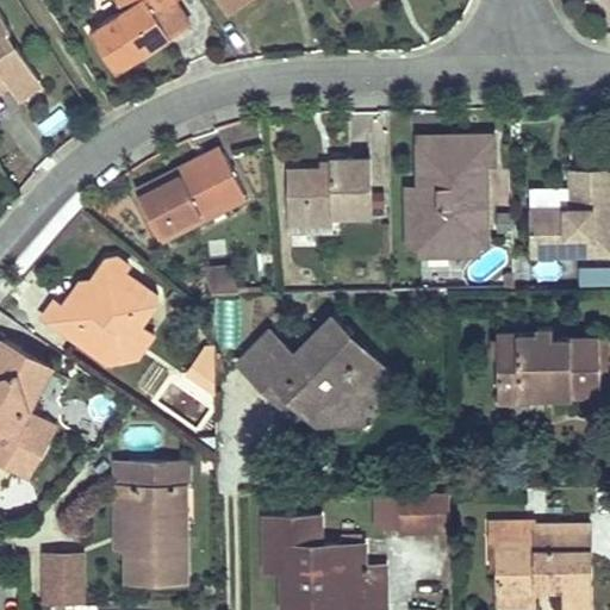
[(136,0),(126,7),(92,30),(119,70),(192,24),(175,0),(136,0)]
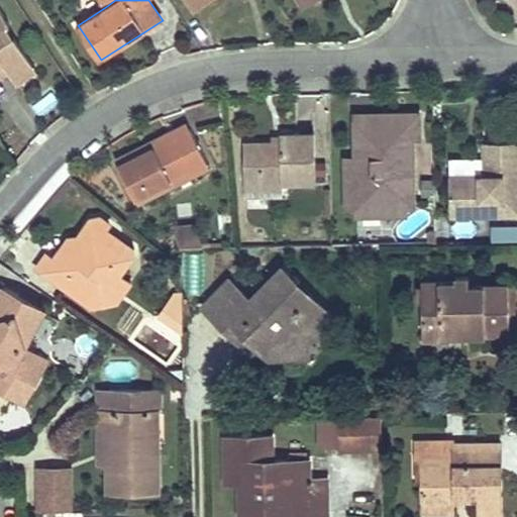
[(187,0),(192,8),(205,0),(187,0)]
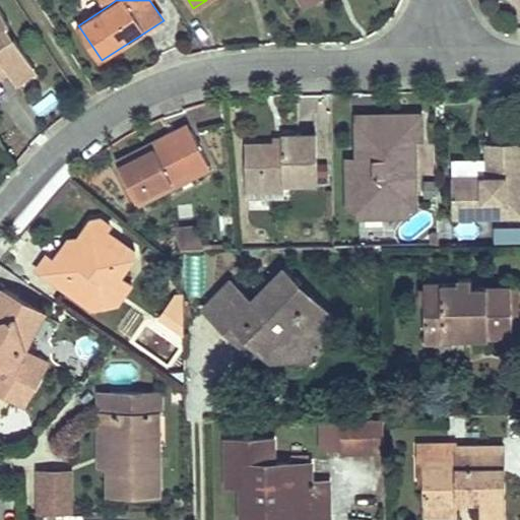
[(0,6),(0,60),(2,60),(9,71),(14,77),(34,65),(8,25),(11,23),(0,6)]
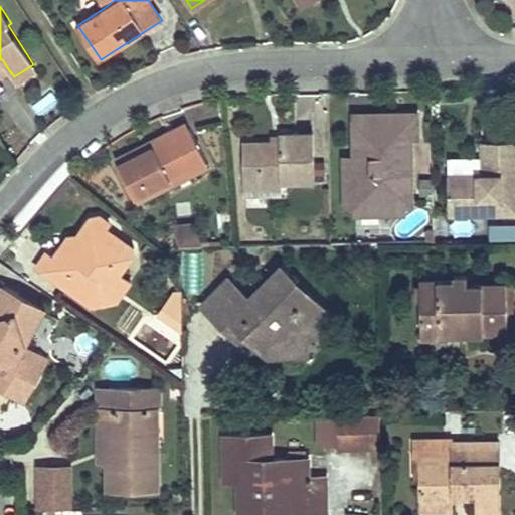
[(0,75),(9,70),(2,59),(0,59),(0,75)]
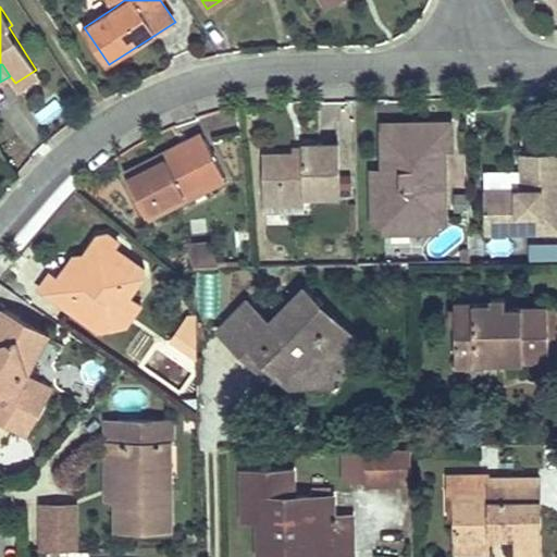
[(38,74),(36,70),(15,83),(19,88),(38,74)]
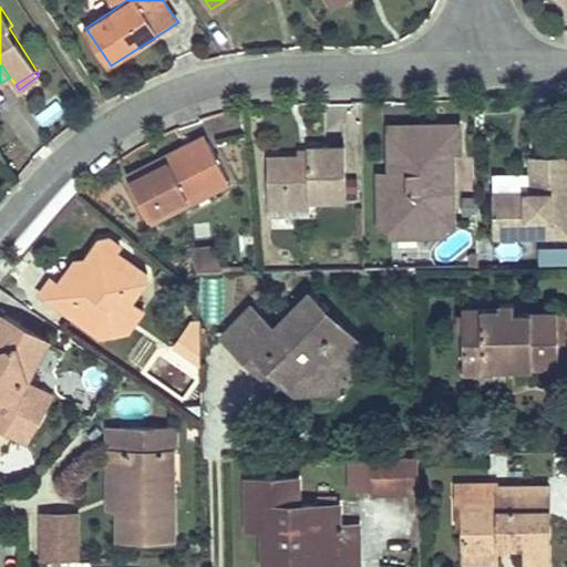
[(461,150),(461,124),(418,124),(418,125),(418,133),(389,133),(390,171),(391,192),(394,192),(394,200),(381,200),(382,227),(394,226),(394,237),(445,236),(445,225),(455,225),(454,150),(461,150)]
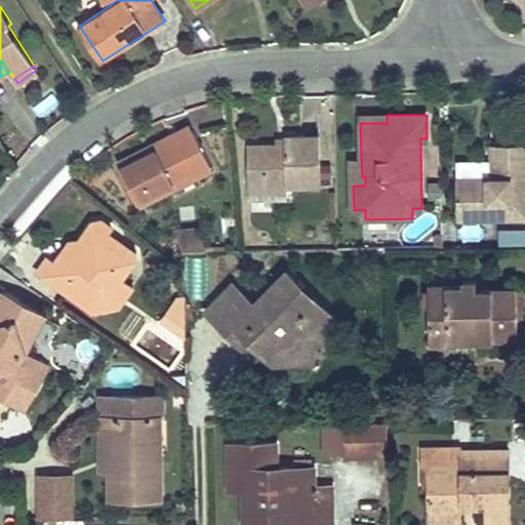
[(191,123),(117,161),(120,167),(194,129),(191,123)]
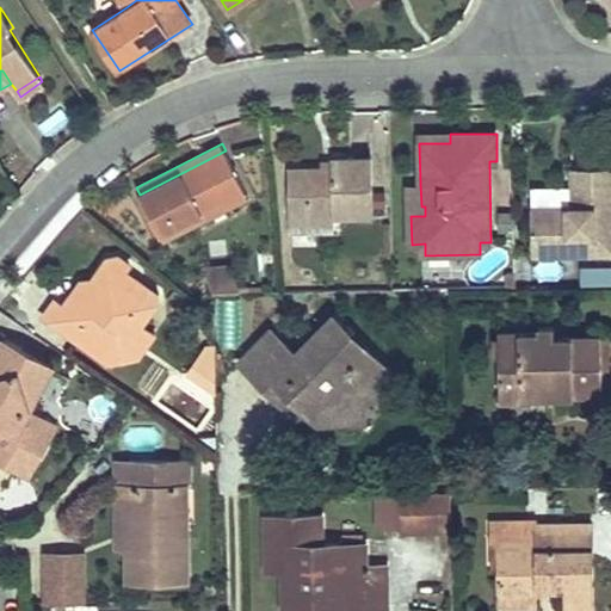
[(226,150),(140,195),(160,233),(245,189),(226,150)]
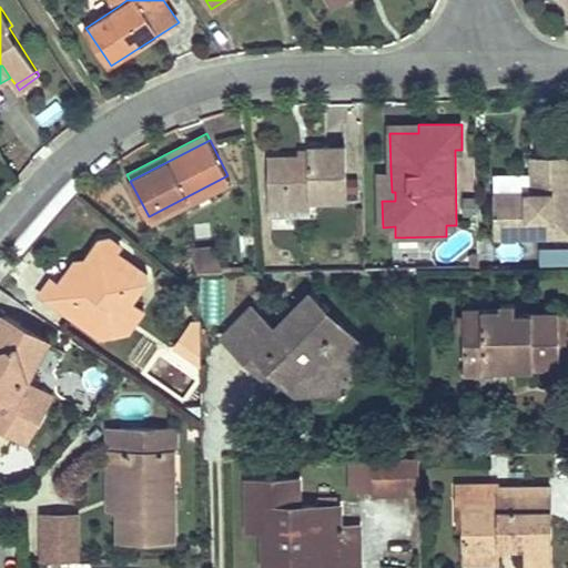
[(308,155),(269,156),(270,201),(311,200),(348,199),(346,146),(310,146),(308,155)]
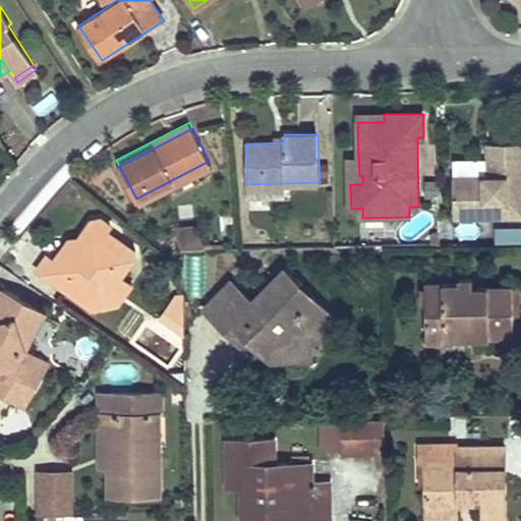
[(486,156),(486,176),(486,183),(452,183),(453,217),(520,215),(520,143),(506,145),(506,155),(486,156)]
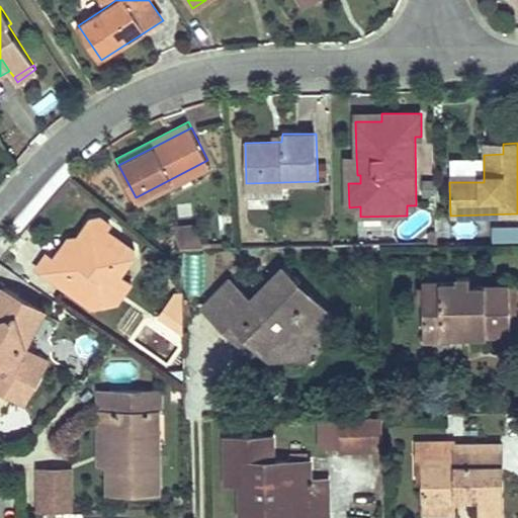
[(503,144),(484,144),(484,155),(503,154),(503,144)]
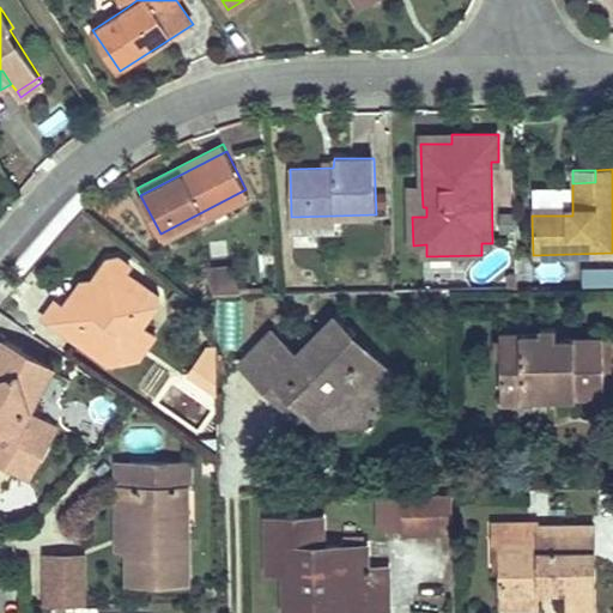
[(422,184),(412,184),(412,217),(426,217),(426,207),(423,207),(422,184)]
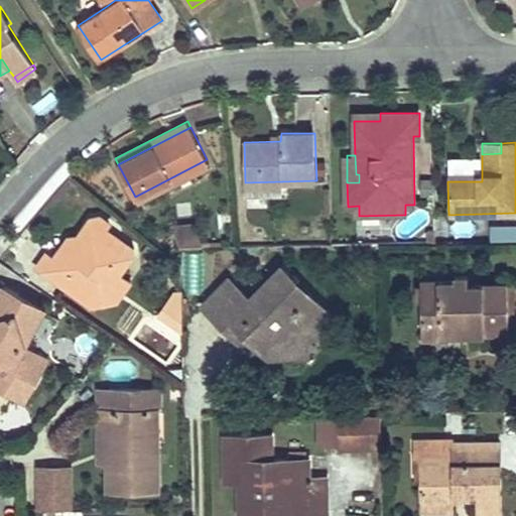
[(207,159),(135,197),(138,203),(211,166),(207,159)]
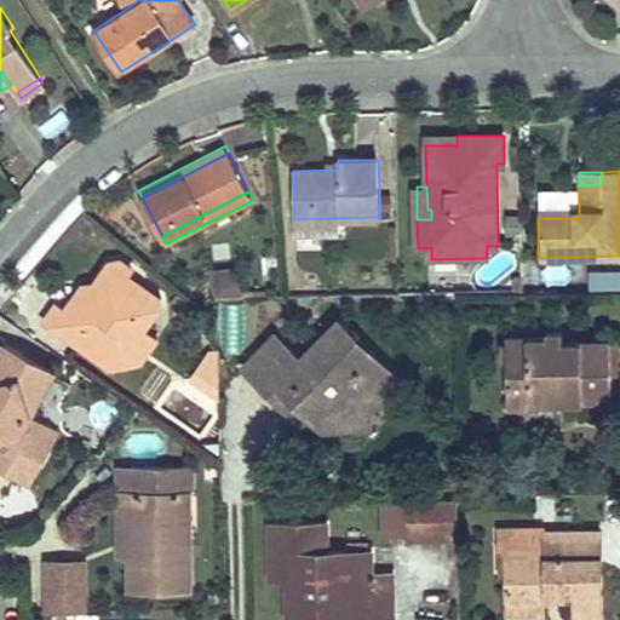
[(339,218),(294,219),(294,228),(340,227),(339,218)]
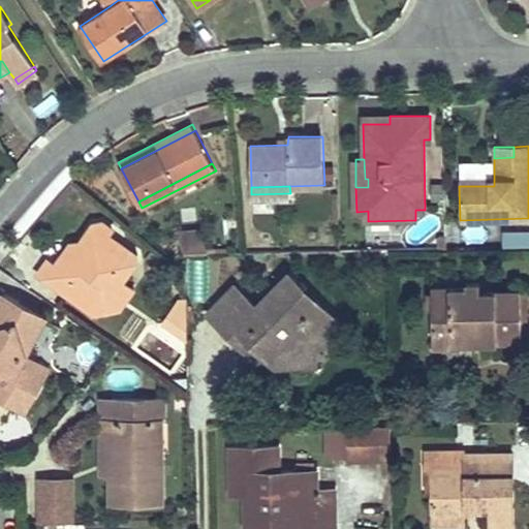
[(48,258),(37,273),(79,302),(86,293),(99,303),(107,302),(136,260),(135,252),(110,232),(113,229),(101,221),(94,223),(80,242),(70,243),(72,253),(67,258),(62,254),(55,265),(48,258)]
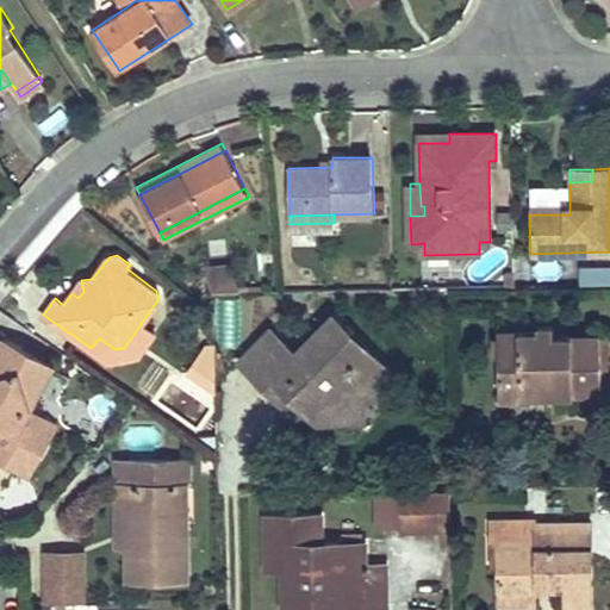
[(209,263),(207,291),(234,292),(236,265),(209,263)]
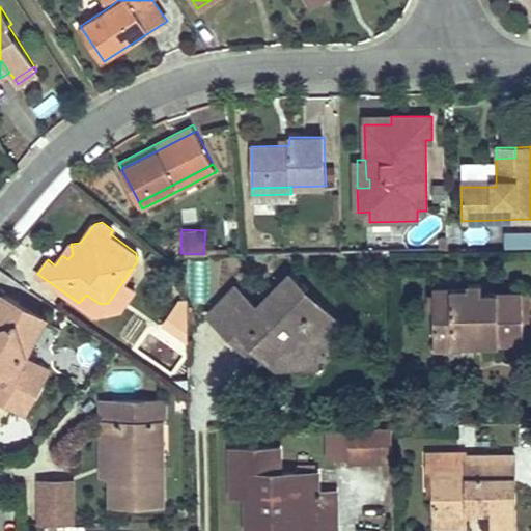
[(236,286),(210,314),(241,342),(251,332),(266,347),(267,354),(279,365),(304,368),(306,352),(314,343),(319,348),(343,323),(322,301),(317,305),(305,294),(309,288),(291,272),(259,307),(236,286)]
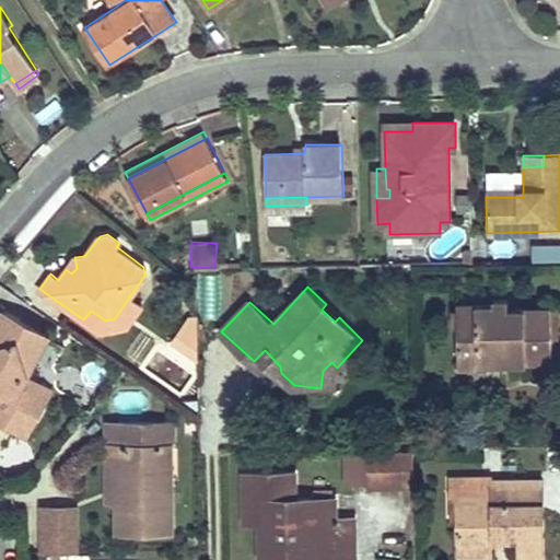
[(493,303),(458,302),(459,363),(508,363),(508,359),(552,358),(552,353),(552,312),(552,307),(508,307),(508,299),(493,299),(493,303)]
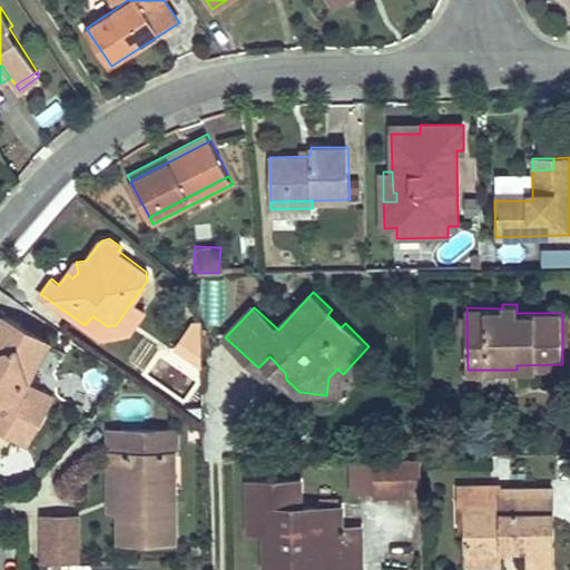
[(49,343),(3,317),(0,323),(0,426),(26,442),(52,396),(28,381),(49,343)]
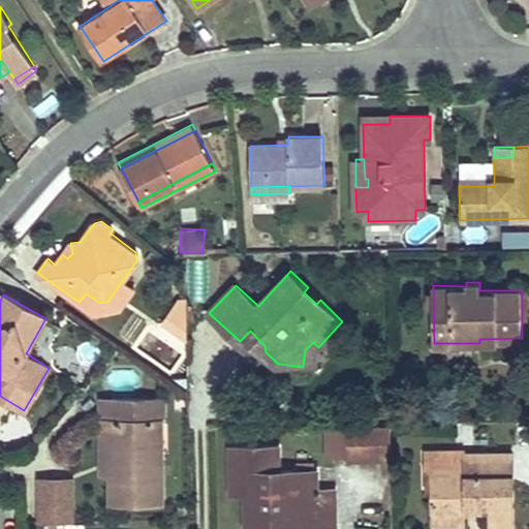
[(165,321),(188,339),(188,301),(181,301),(165,321)]
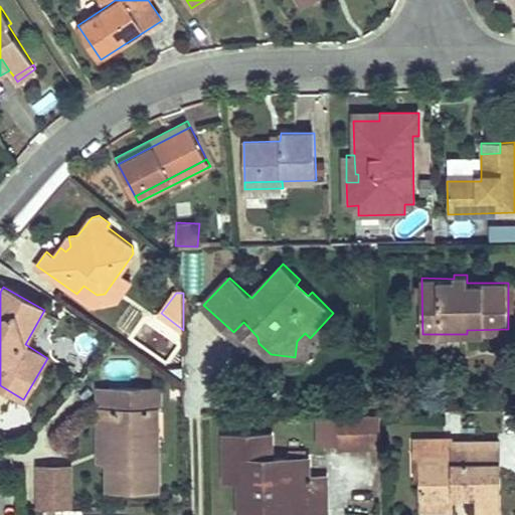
[(258,337),(243,322),(233,332),(251,350),(259,343),(258,337)]
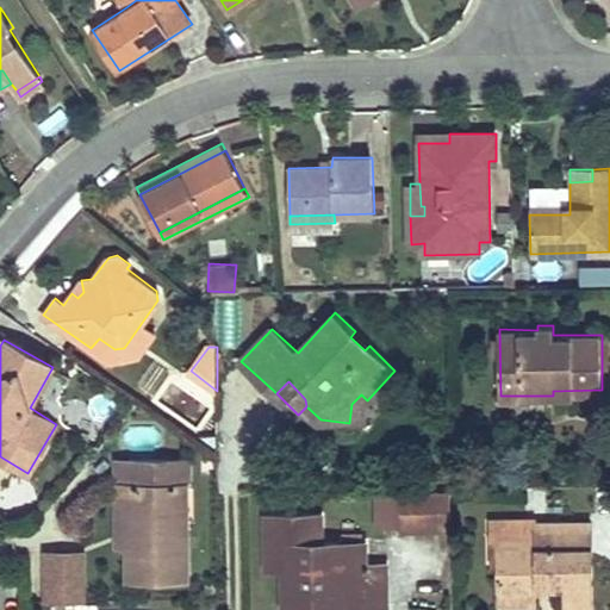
[(193,459),(122,460),(122,481),(125,481),(125,540),(128,540),(128,579),(188,579),(187,528),(178,528),(176,483),(186,484),(194,484),(193,459)]
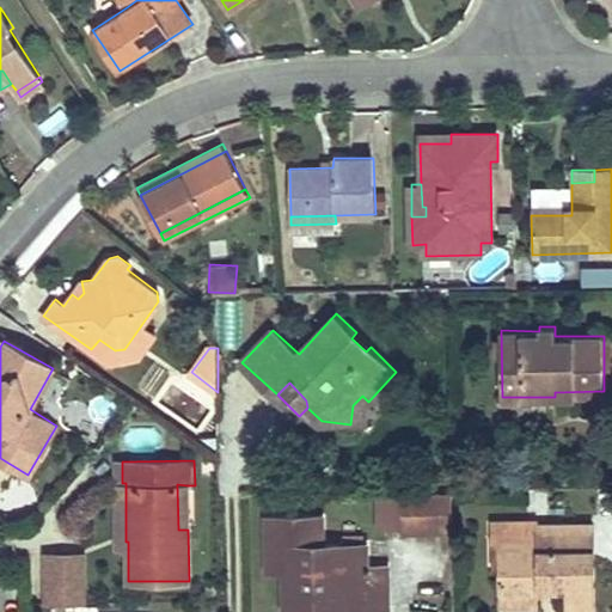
[(187,485),(177,484),(178,530),(188,530),(187,485)]
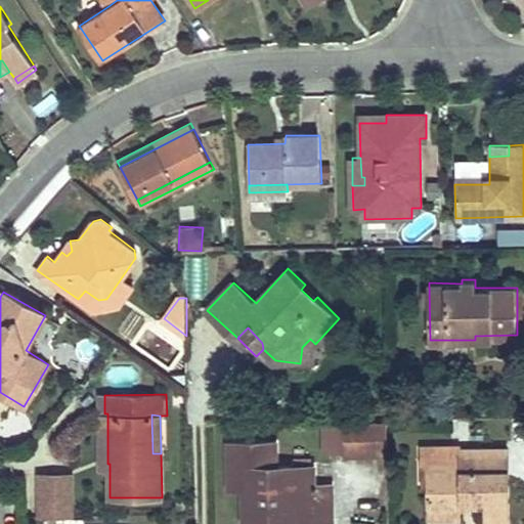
[(388,420),(347,421),(347,450),(388,450),(388,420)]
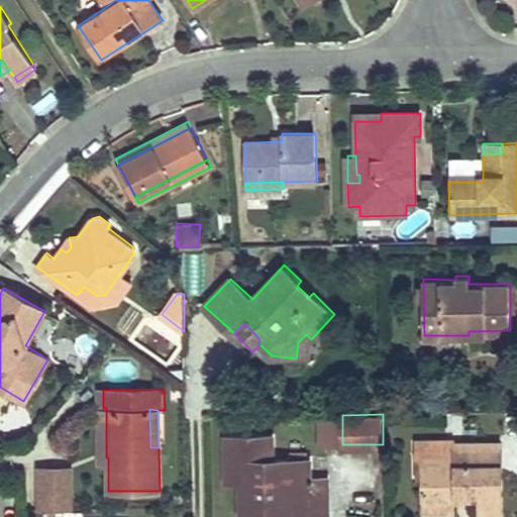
[(272,436),(226,436),(226,481),(241,481),(241,515),(266,515),(266,502),(309,501),(309,515),(326,515),(327,478),(309,478),(309,459),(272,459),(272,436)]
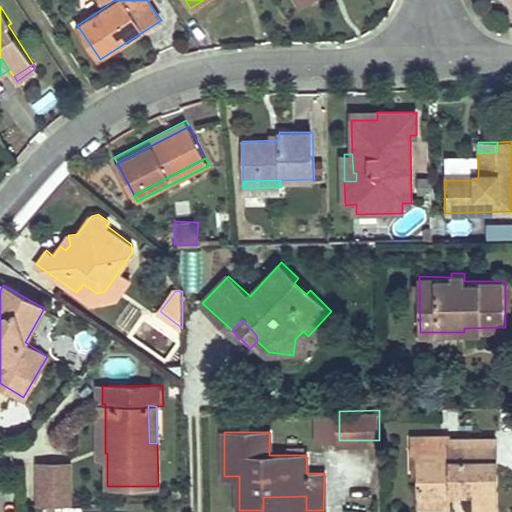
[(497,511),(498,438),(451,439),(452,434),(421,434),(422,454),(417,454),(417,494),(451,494),(451,486),(473,487),(473,511),(497,511)]
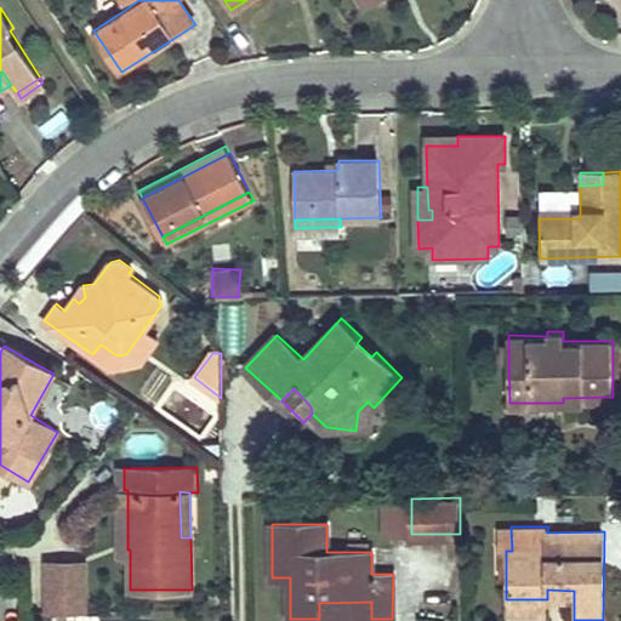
[(84,594),(84,564),(47,564),(47,594),(84,594)]
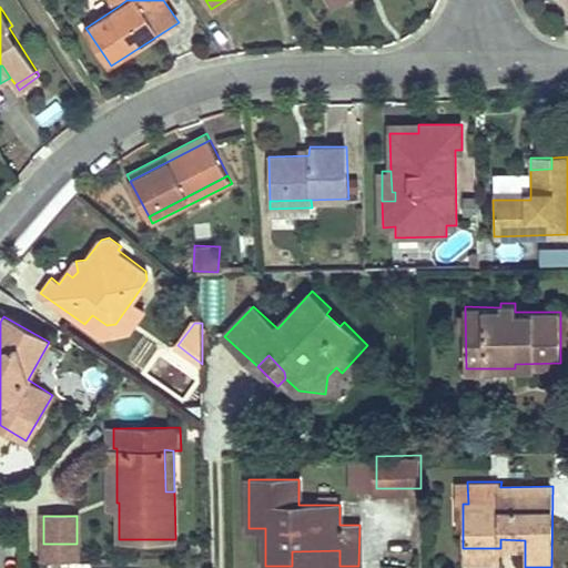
[(77,559),(77,544),(43,544),(43,559),(77,559)]
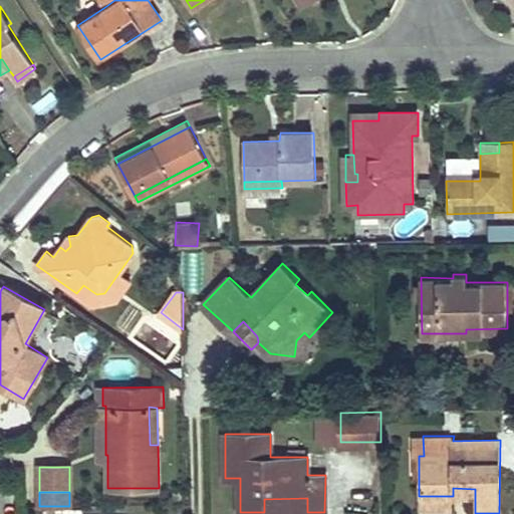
[(453,496),(419,496),(420,509),(453,508),(453,496)]
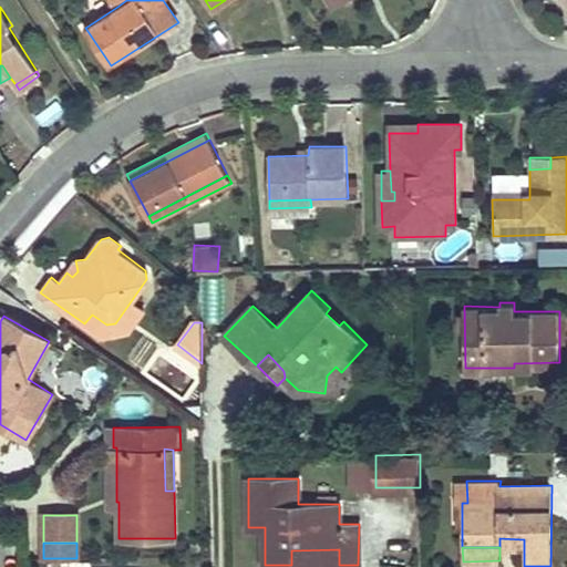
[(339,549),(291,550),(291,565),(339,565),(339,549)]
